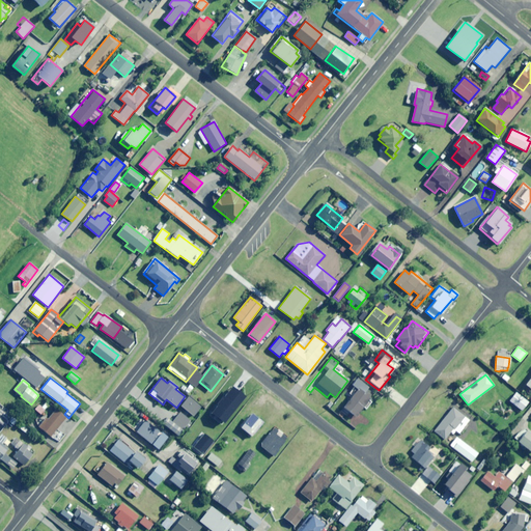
[(364,393),(368,388),(357,380),(353,386),(357,389),(340,412),(346,416),(350,412),(356,417),(363,408),(366,410),(373,400),(364,393)]
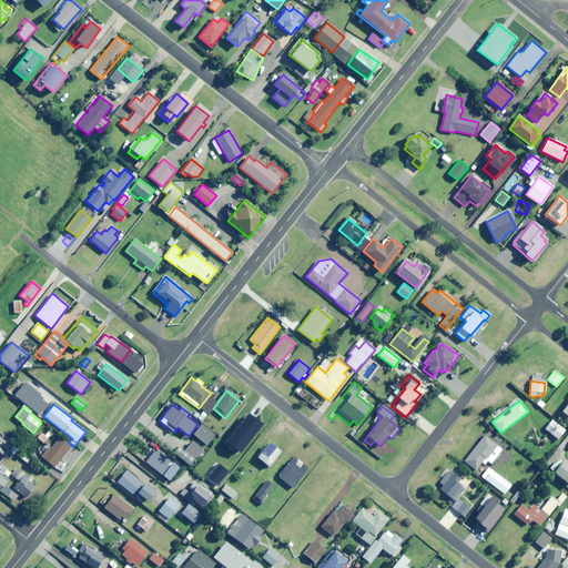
[(206,414),(203,411),(200,415),(196,412),(193,415),(201,422),(206,414)]
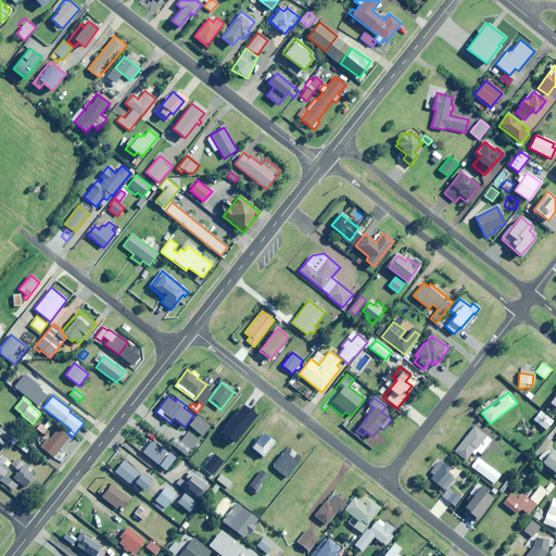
[(420,426),(426,418),(407,403),(402,409),(420,426)]
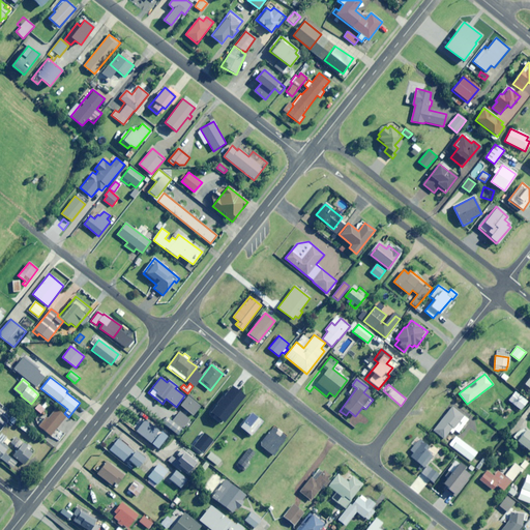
[(242,396),(232,389),(219,405),(230,412),(242,396)]
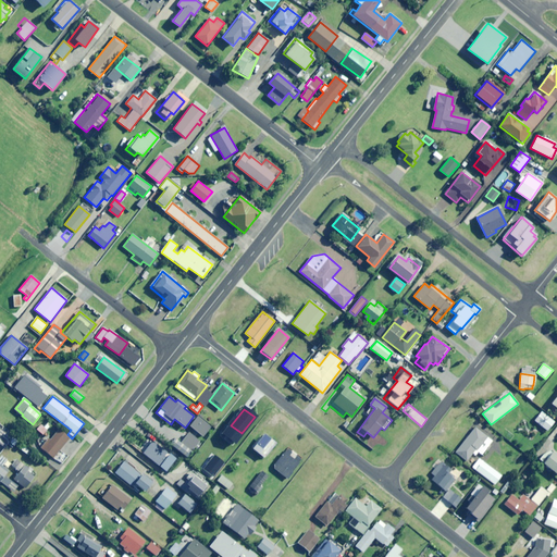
[(547,431),(554,422),(541,412),(534,421),(547,431)]
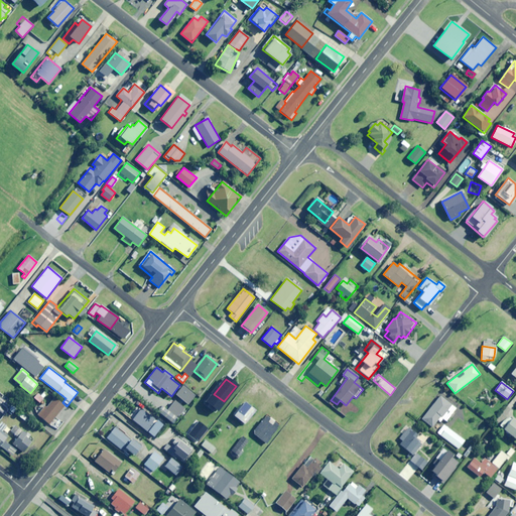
[(188,405),(196,396),(182,385),(175,394),(188,405)]
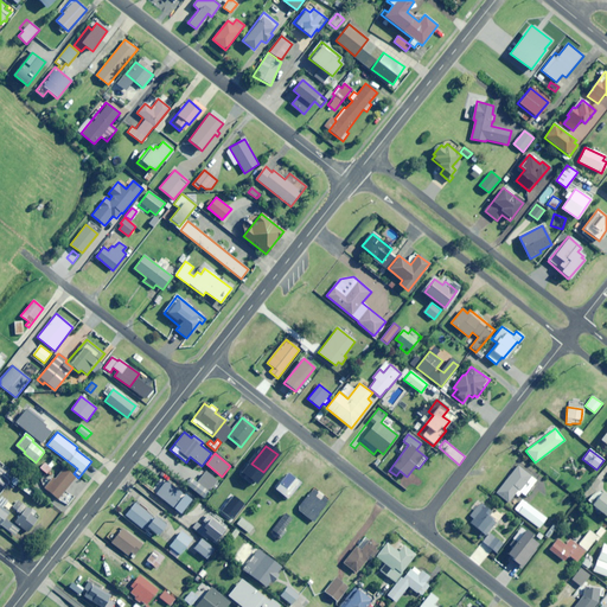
[(37,468),(45,475),(55,465),(46,458),(37,468)]
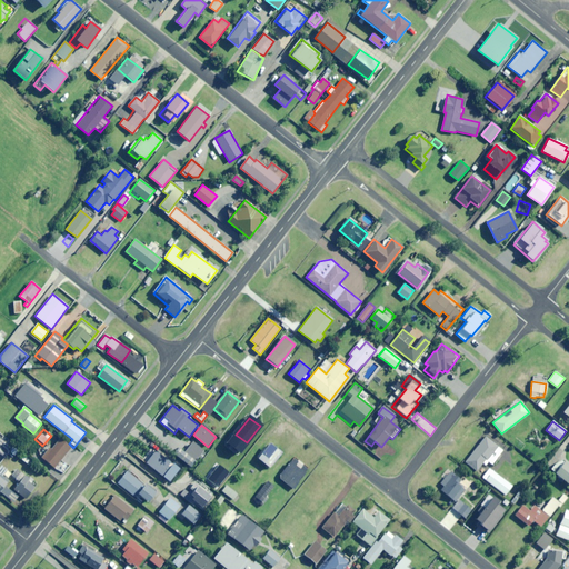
[(3,436),(2,438),(0,436),(0,452),(3,456),(12,443),(3,436)]
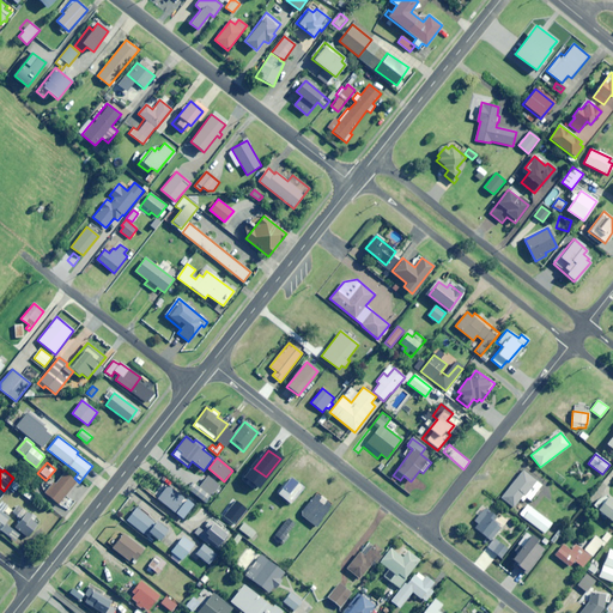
[(501,498),(513,508),(520,499),(522,502),(526,497),(529,501),(541,485),(522,471),(501,498)]
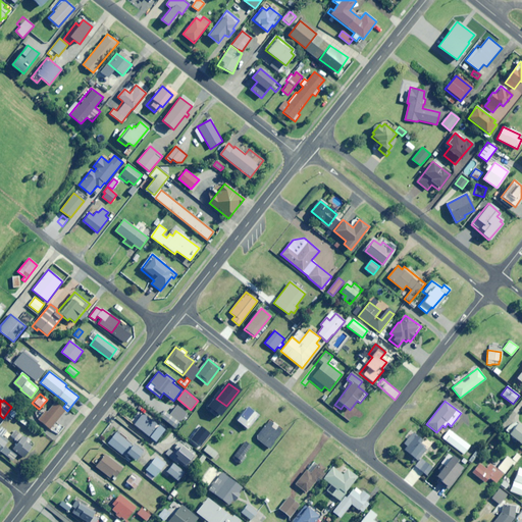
[(47,412),(42,408),(37,414),(39,420),(50,429),(65,411),(55,402),(47,412)]
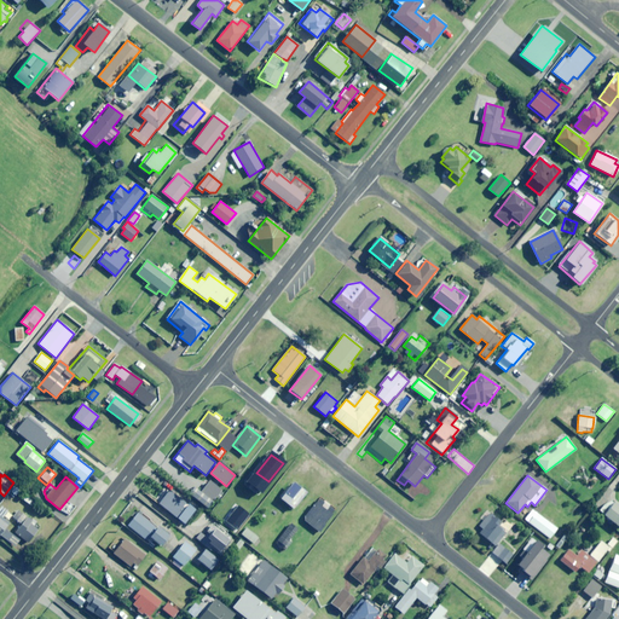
[(191,496),(207,508),(217,497),(219,499),(224,493),(210,481),(201,492),(197,489),(191,496)]
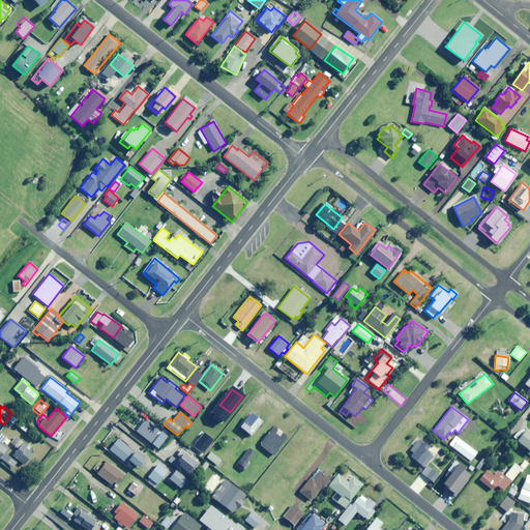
[(218,422),(223,417),(217,413),(213,418),(218,422)]
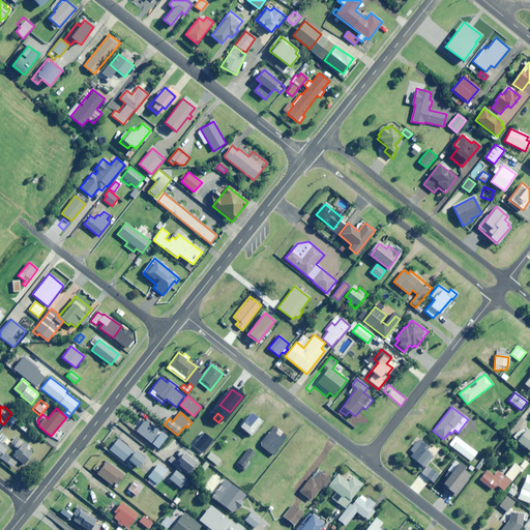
[(251,436),(262,422),(251,413),(240,427),(251,436)]
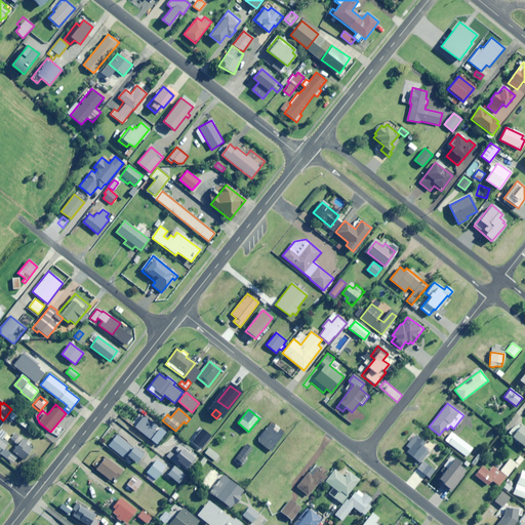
[(158,434),(157,434),(157,428),(158,427),(149,419),(140,432),(159,445),(166,435),(160,431),(158,434)]
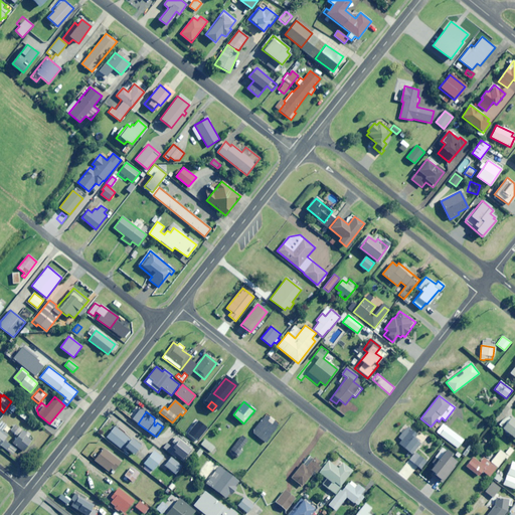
[(267,443),(271,438),(270,436),(276,428),(264,417),(252,431),(267,443)]
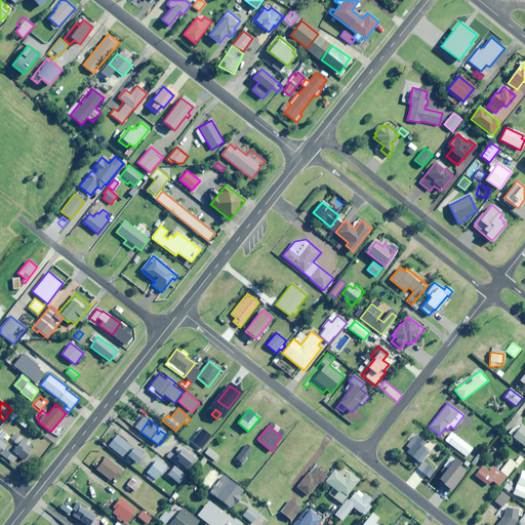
[(524,429),(522,426),(513,436),(524,447),(524,429)]
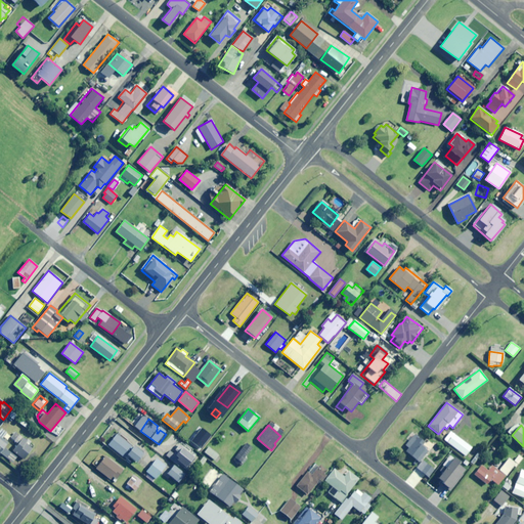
[(3,448),(8,442),(3,439),(6,434),(0,429),(0,453),(12,463),(16,457),(3,448)]
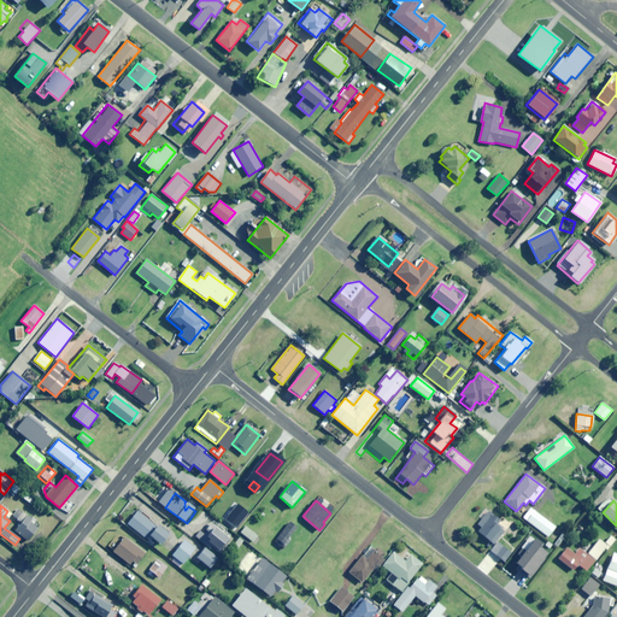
[(242,521),(248,512),(239,505),(233,513),(242,521)]
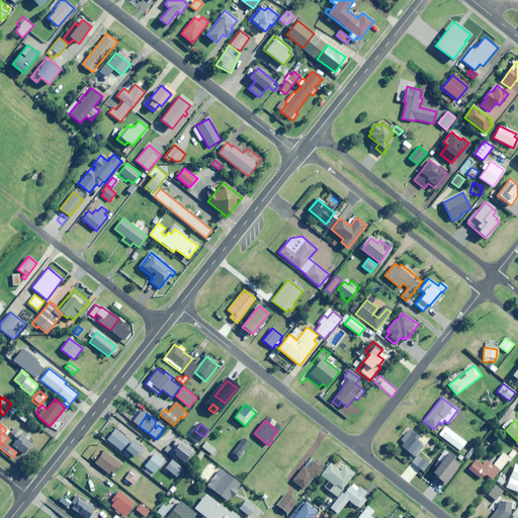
[(142,447),(133,440),(132,442),(124,437),(125,435),(116,428),(107,440),(125,454),(127,451),(135,457),(142,447)]
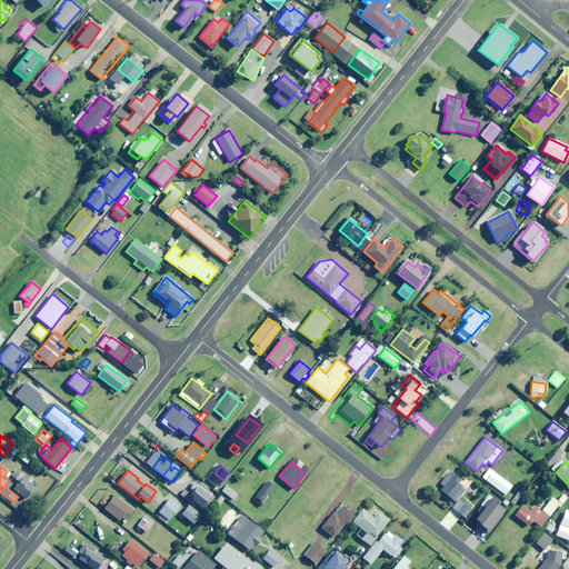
[(510,485),(492,470),(488,476),(483,471),(480,475),(503,493),(510,485)]
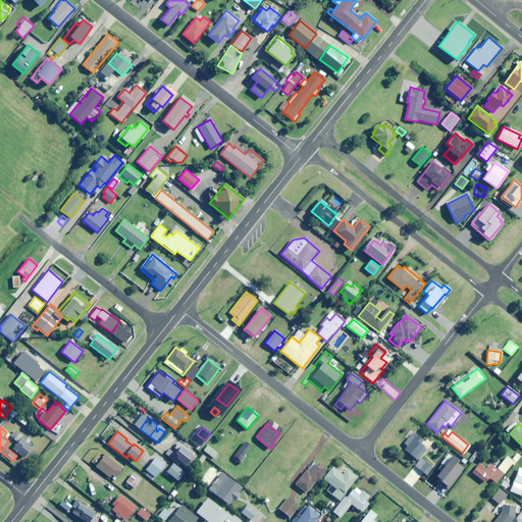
[(34,445),(31,441),(32,440),(28,437),(27,438),(19,433),(15,439),(18,442),(13,450),(23,458),(34,445)]
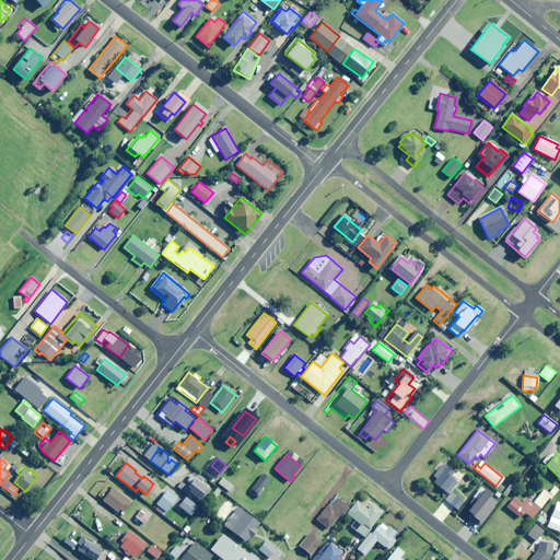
[(447,493),(458,481),(452,477),(455,474),(446,466),(443,471),(440,469),(434,475),(438,478),(434,481),(447,493)]
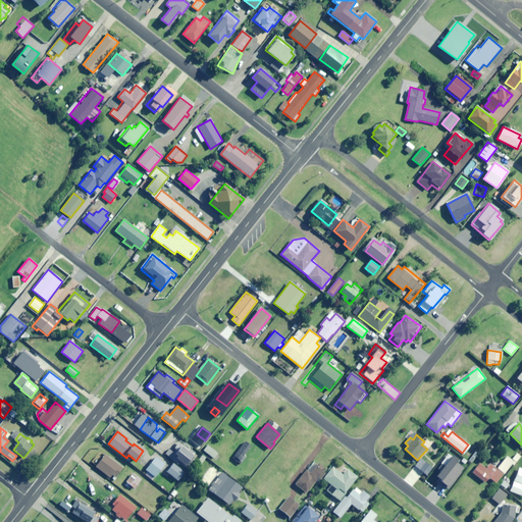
[(241,460),(251,447),(245,441),(235,455),(241,460)]
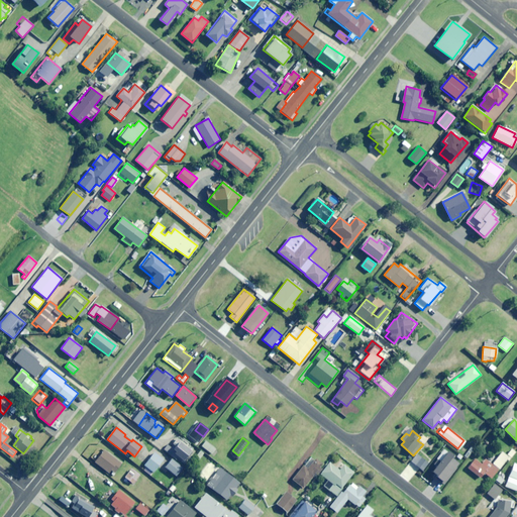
[(462,453),(470,444),(466,441),(458,450),(462,453)]
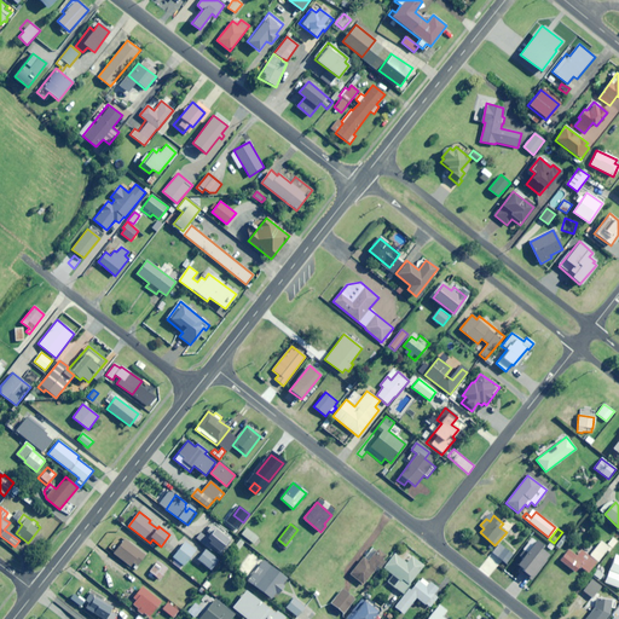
[(218,553),(229,539),(214,530),(210,534),(207,532),(200,541),(210,549),(212,548),(218,553)]
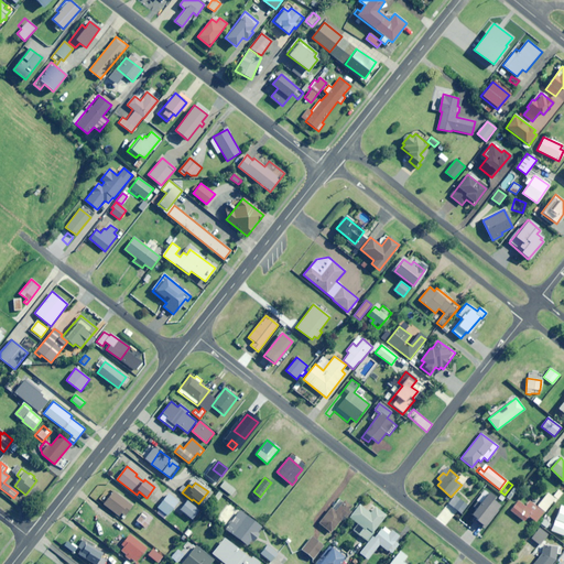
[(230,495),(235,489),(224,483),(216,494),(221,498),(226,491),(230,495)]
